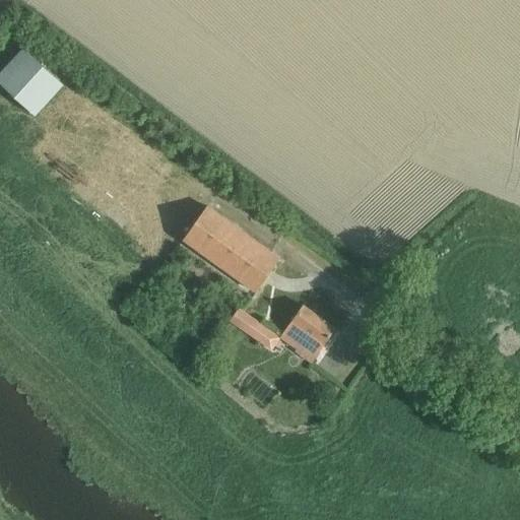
[(41,120),(70,89),(30,51),(0,80),(41,120)]
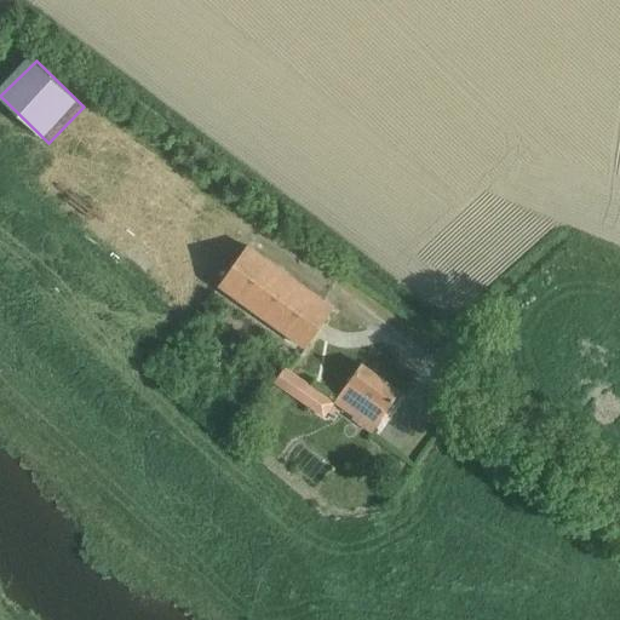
[(149,277),(166,262),(144,240),(128,256),(149,277)]
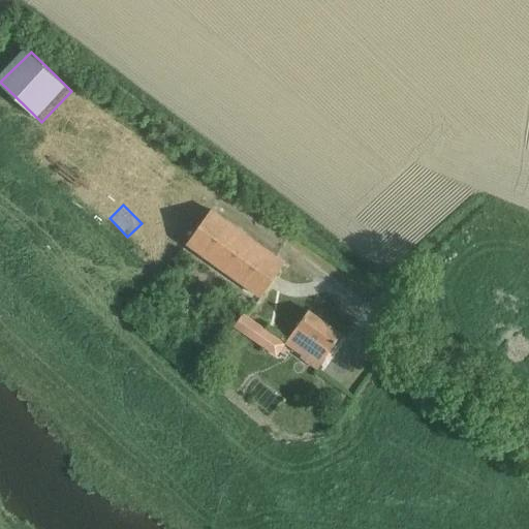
[(260,298),(284,263),(210,210),(186,244),(260,298)]
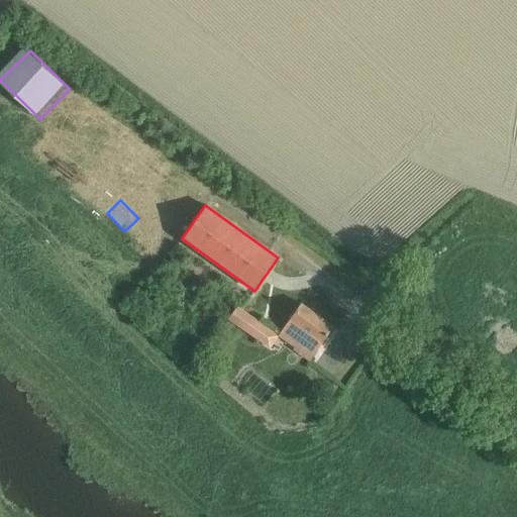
[(289,320),(278,335),(296,347),(293,350),(308,362),(321,343),(322,343),(333,327),(301,303),(289,320)]
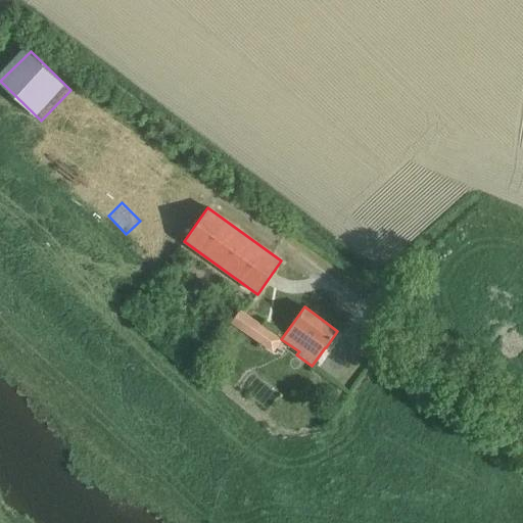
[(230,323),(272,352),(281,339),(239,311),(230,323)]
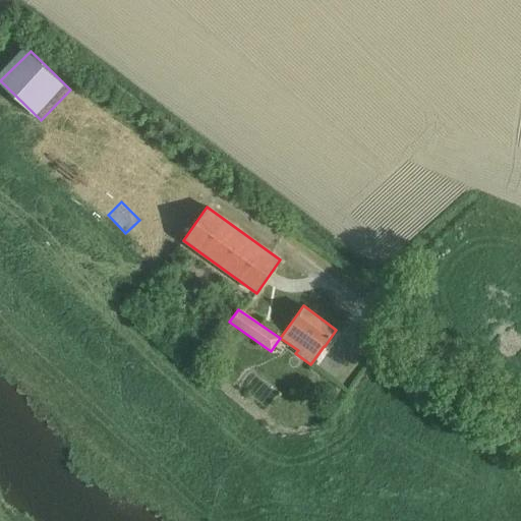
All buildings are outlined.
